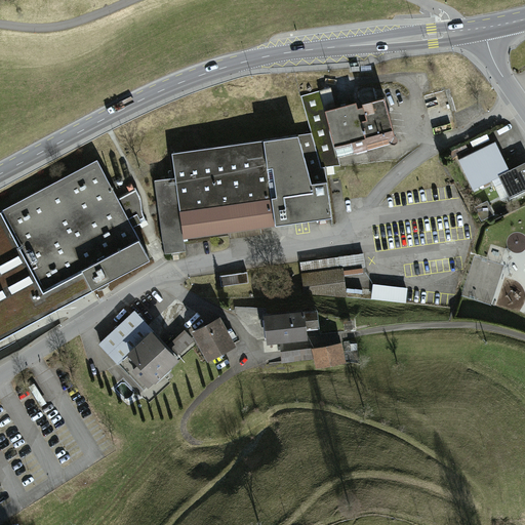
[(385,98),(336,108),(331,89),(303,96),(322,166),(339,164),(336,156),(395,143),(385,98)]
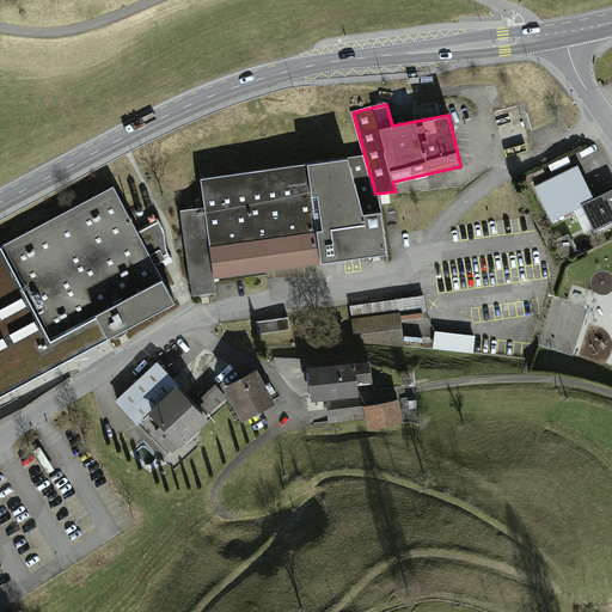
[(363,153),(202,179),(206,206),(181,209),(193,293),(216,289),(215,279),(389,252),(380,194),(374,194),(363,153)]
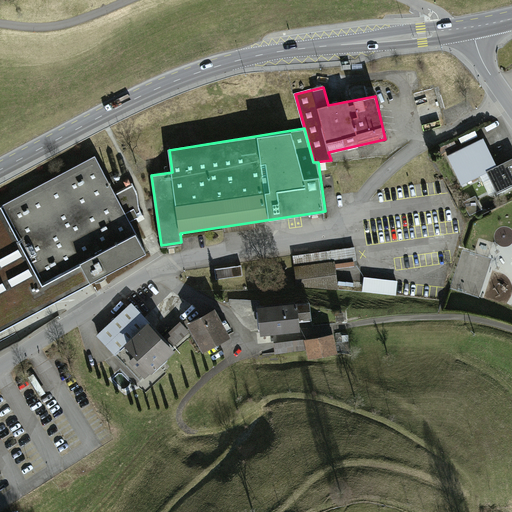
[(488,145),(452,162),(465,189),(492,176),(503,198),(511,193),(511,164),(501,170),(488,145)]
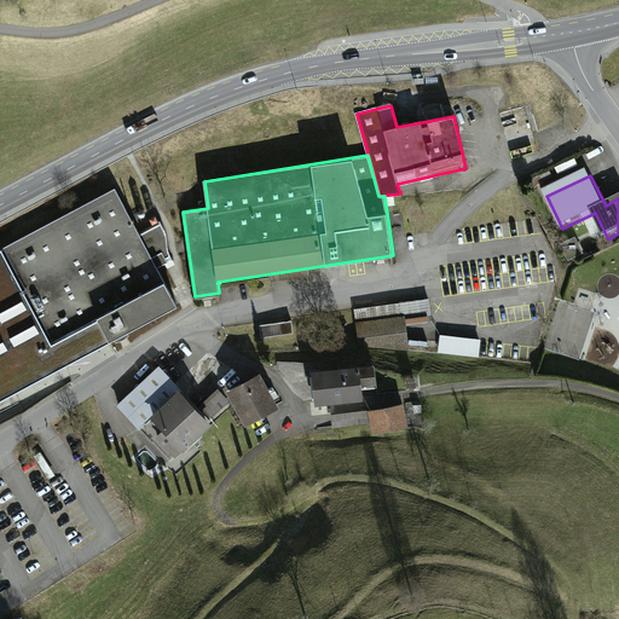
[(113,190),(0,248),(0,397),(174,306),(113,190)]
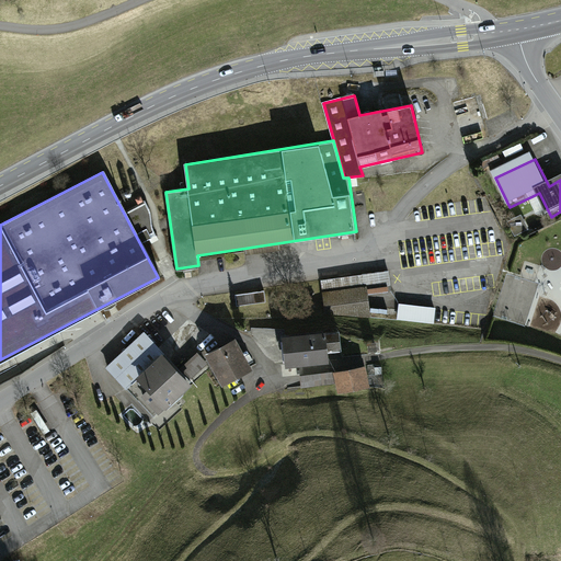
[(525,219),(512,226),(519,240),(533,232),(525,219)]
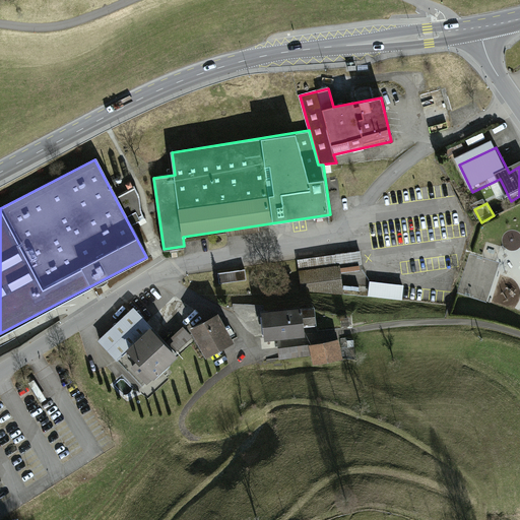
[(363,256),(299,263),(303,293),(344,287),(342,271),(364,268),(363,256)]
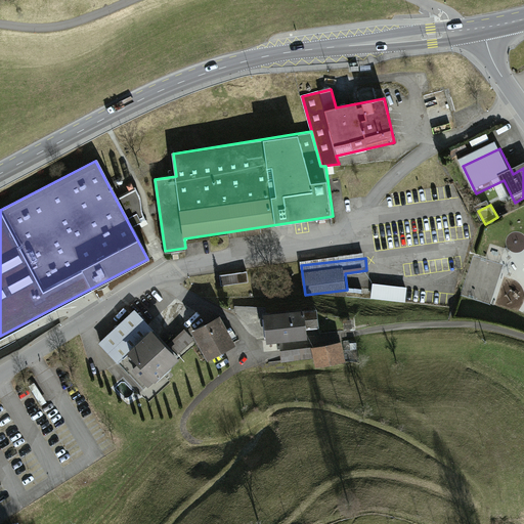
[(249,275),(222,278),(223,289),(251,286),(249,275)]
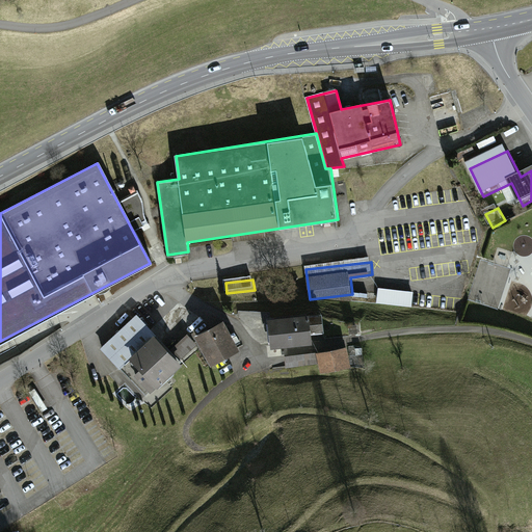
[(379,288),(376,302),(411,308),(415,293),(379,288)]
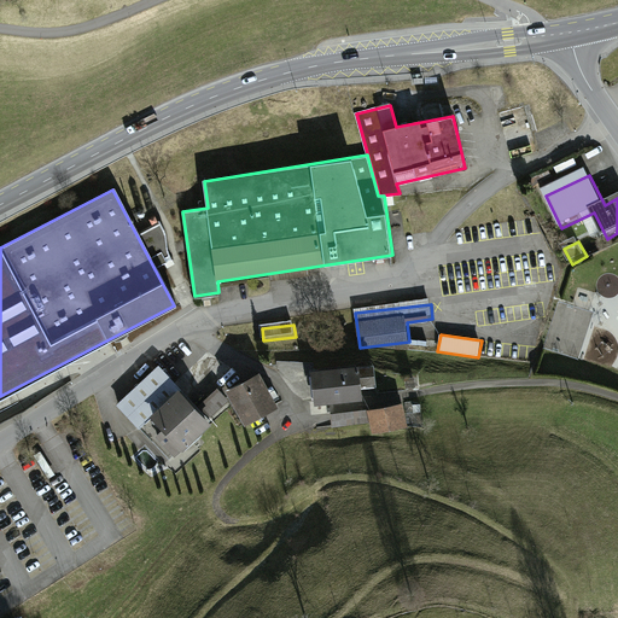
[(372,367),(314,373),(316,401),(361,396),(360,388),(373,386),(372,367)]
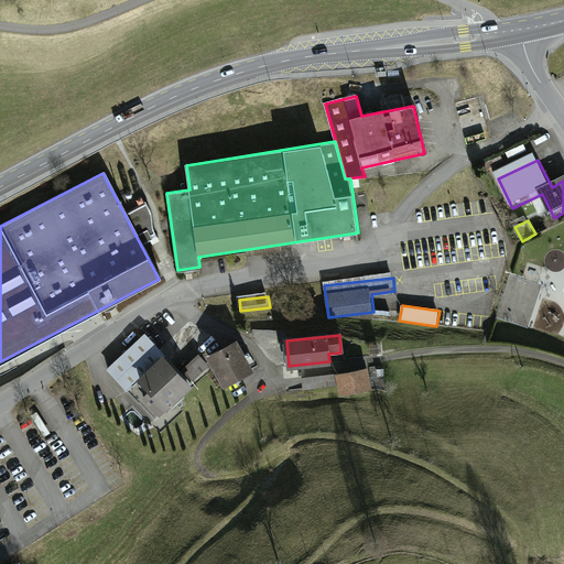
[(196,391),(147,340),(109,376),(159,427),(196,391)]
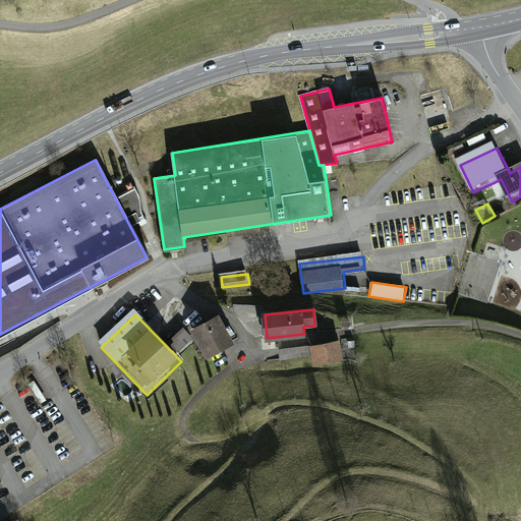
[(220,320),(196,331),(208,353),(231,342),(220,320)]
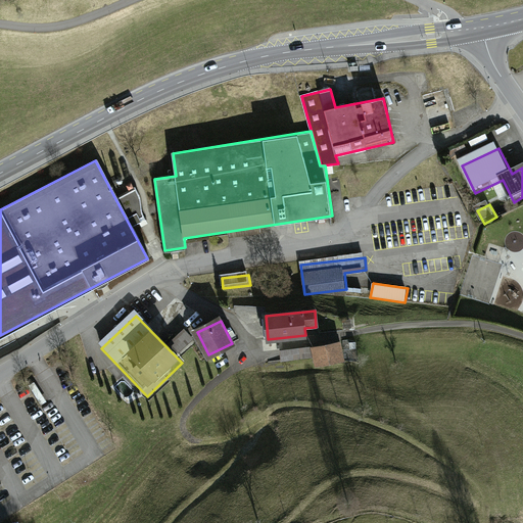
[(169,344),(178,354),(187,345),(178,336),(169,344)]
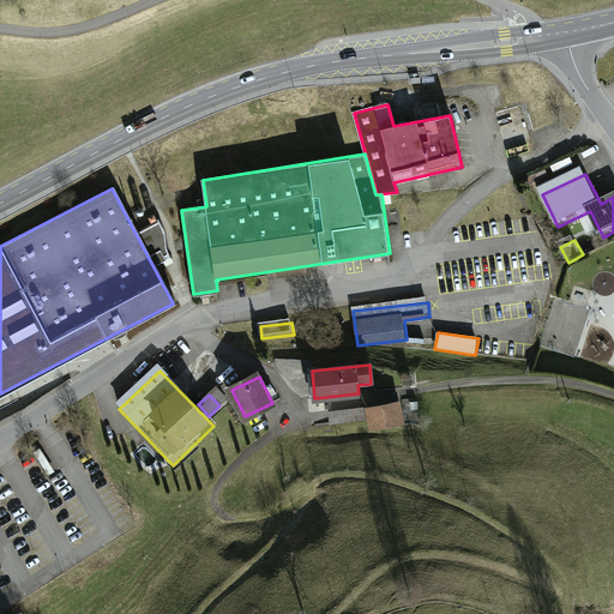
[(405,407),(369,411),(372,431),(408,426),(405,407)]
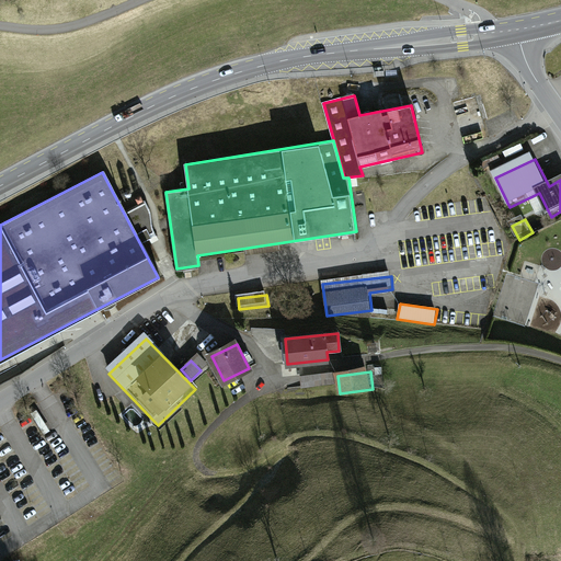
[(333,376),(306,377),(307,393),(334,392),(333,376)]
